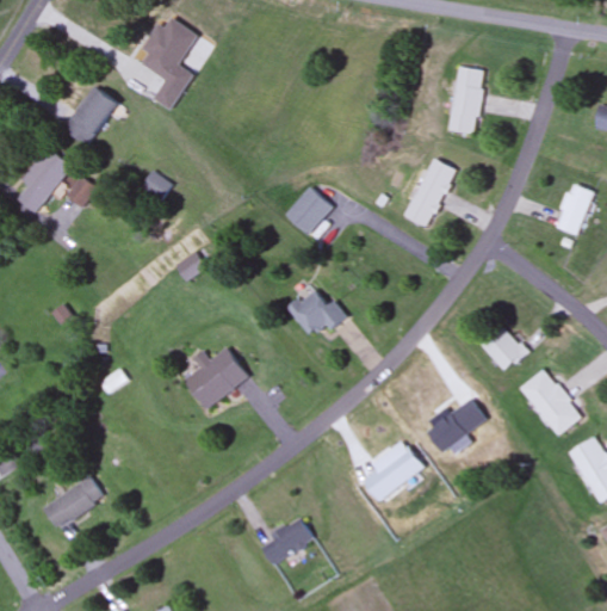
[(458,67),(448,130),(475,135),(484,71),(458,67)]
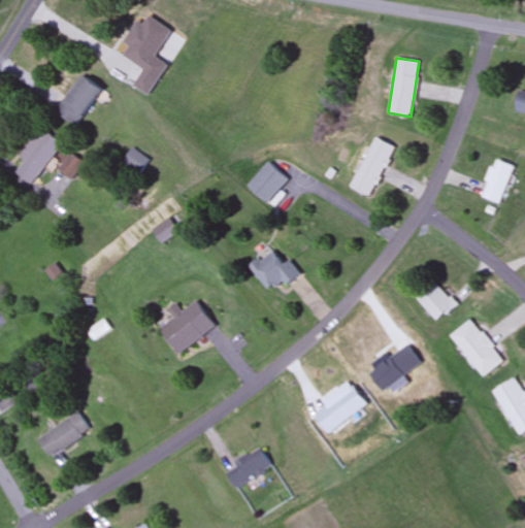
[(75,126),(103,89),(81,73),(55,110),(75,126)]
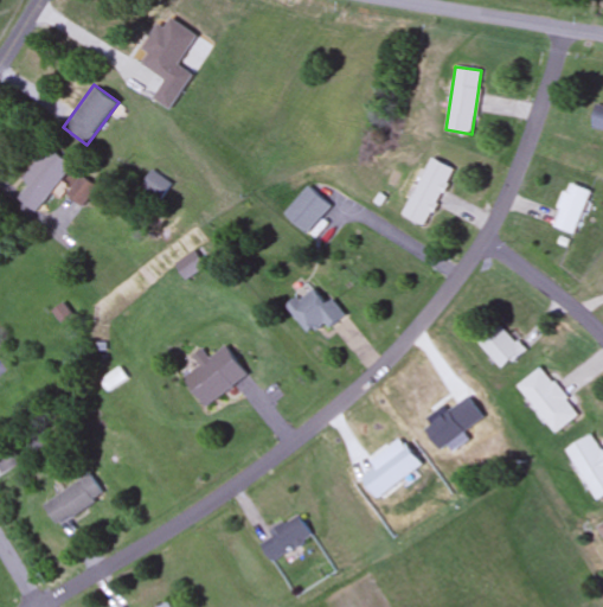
[(602,108),(602,132),(589,131),(592,107),(602,108)]
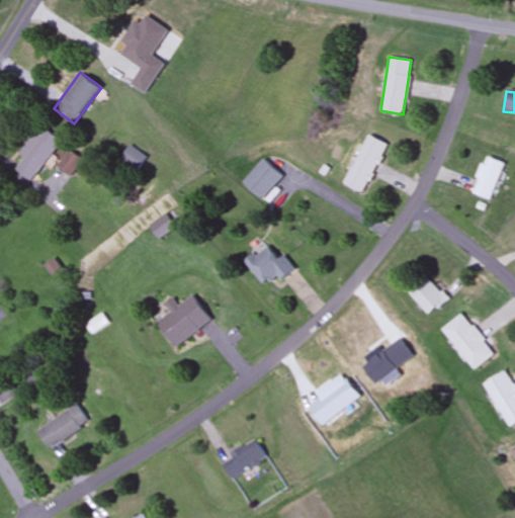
[(30,181),(61,140),(39,124),(17,155),(22,159),(15,169),(30,181)]
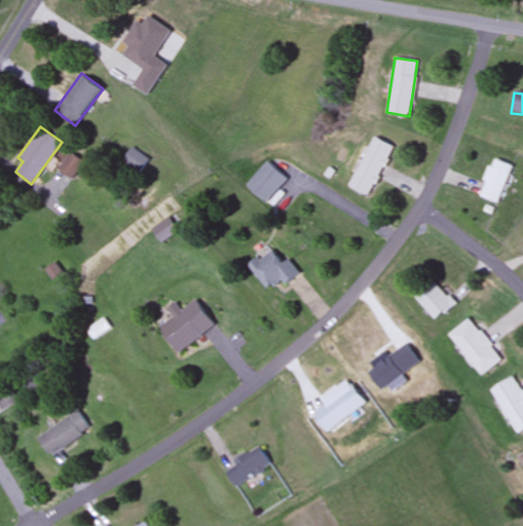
[(350,187),(375,141),(393,150),(368,195),(350,187)]
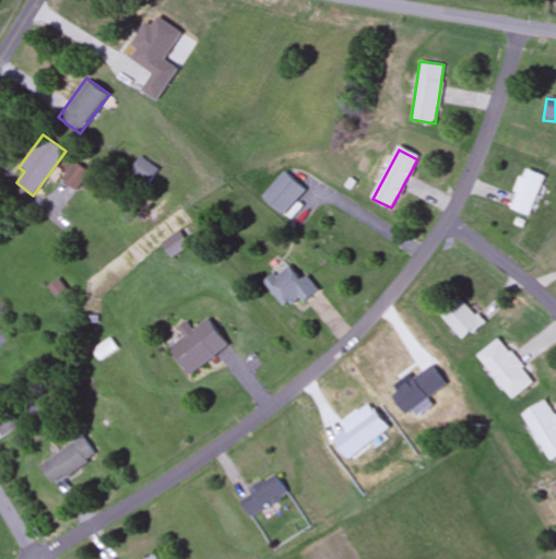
[(59,178),(74,190),(87,174),(73,162),(59,178)]
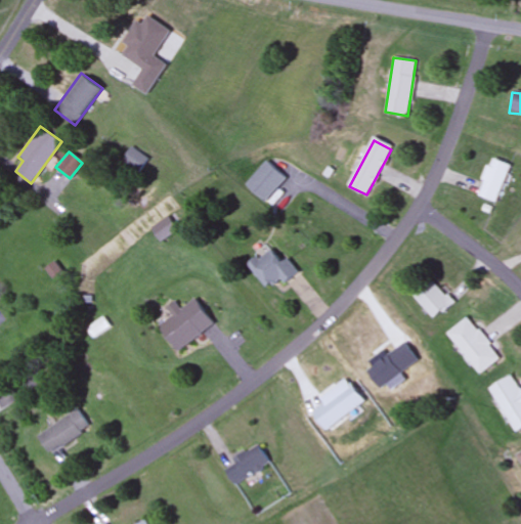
[(128,156),(129,168),(142,166),(141,157),(138,158),(138,155),(128,156)]
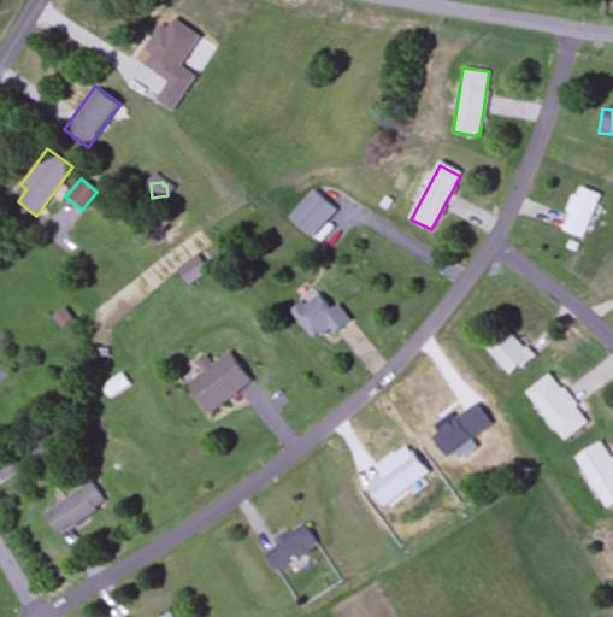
[(600,194),(578,184),(559,229),(581,239),(600,194)]
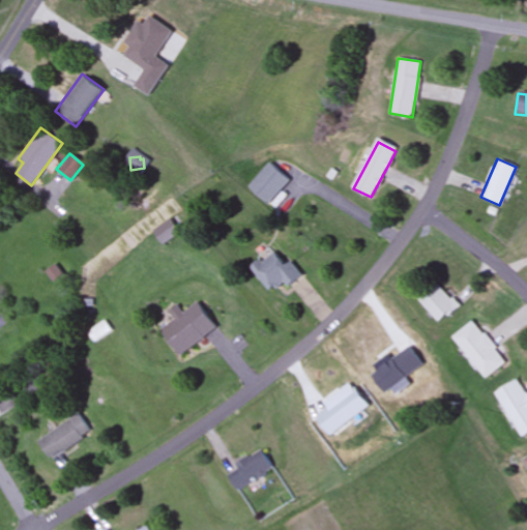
[(251,188),(271,166),(289,182),(268,205),(251,188)]
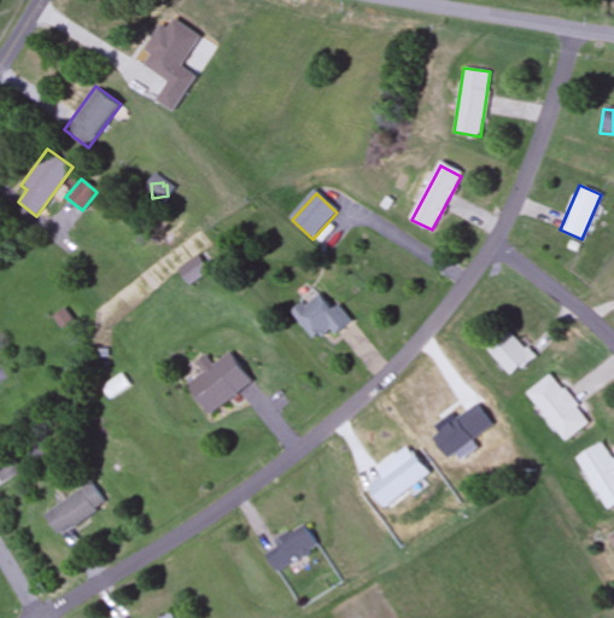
[(209,272),(198,255),(176,269),(188,286),(209,272)]
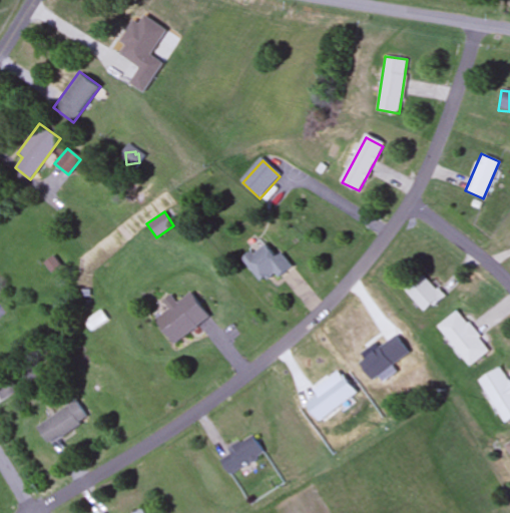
[(279,278),(289,268),(263,241),(242,263),(262,282),(273,272),(279,278)]
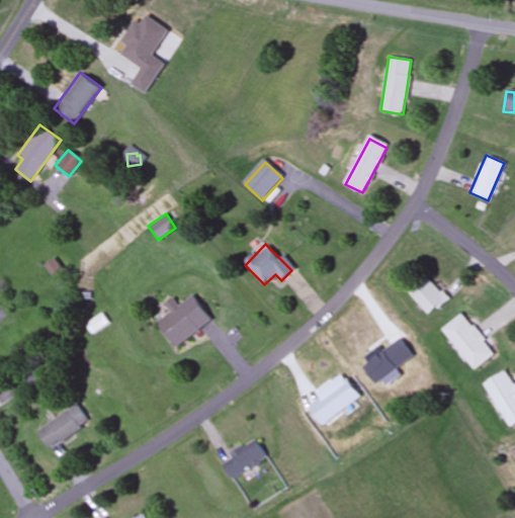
[(445,299),(426,275),(406,290),(424,316),(445,299)]
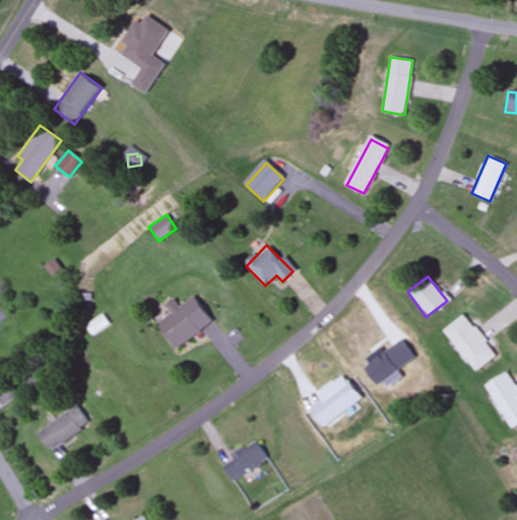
[(174,348),(212,323),(195,296),(178,307),(174,300),(164,306),(170,314),(156,322),(174,348)]
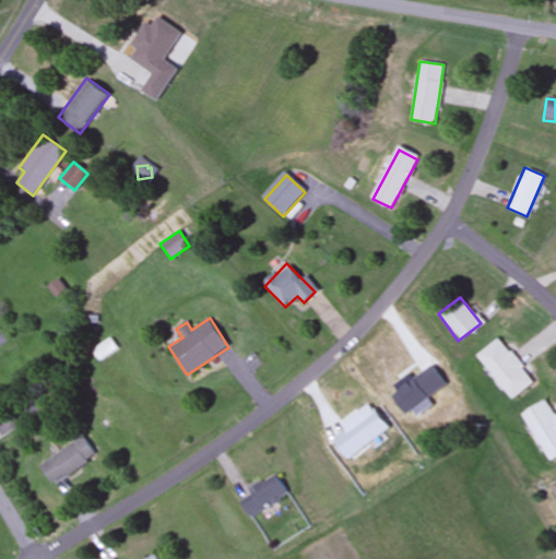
[(475,355),(509,400),(531,382),(498,337),(475,355)]
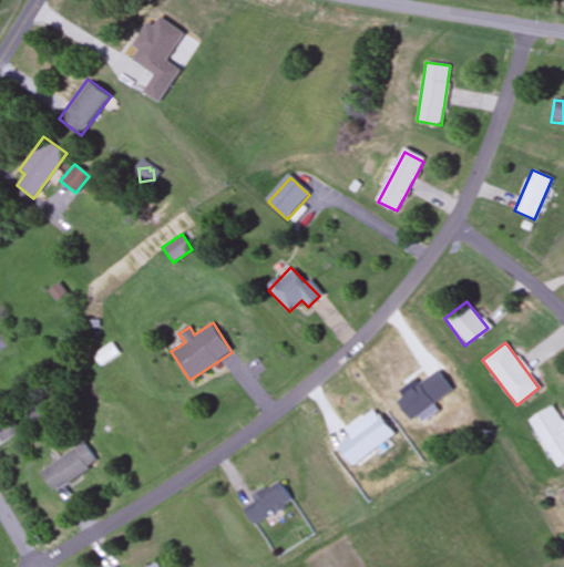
[(527,420),(556,468),(563,463),(563,424),(552,405),(527,420)]
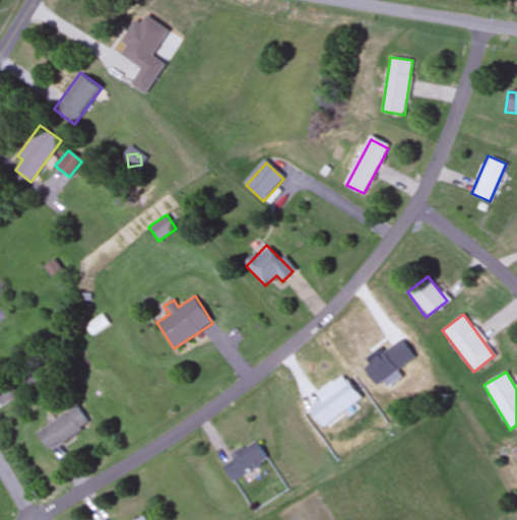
[(36,432),(47,450),(87,426),(76,407),(36,432)]
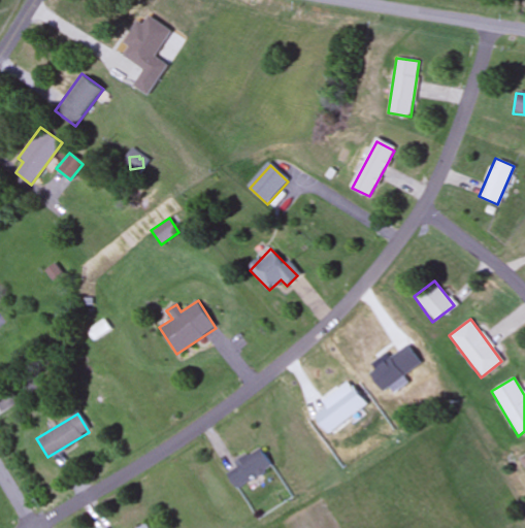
[(271,466),(260,449),(224,470),(235,489),(271,466)]
